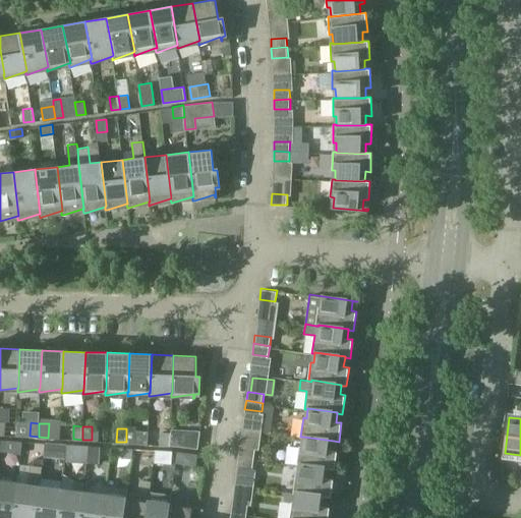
[(135,429),(126,428),(126,442),(135,443),(135,429)]
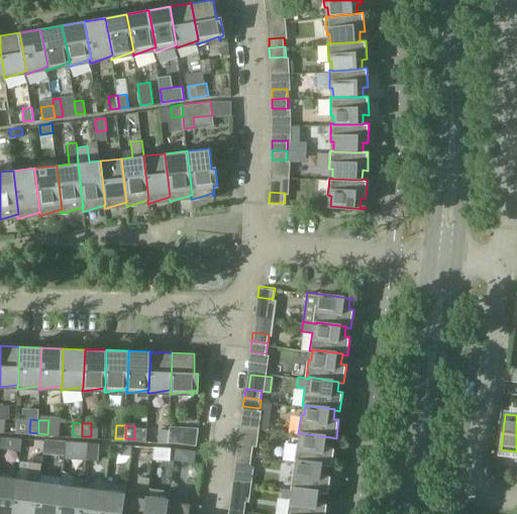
[(169,428),(169,441),(177,442),(197,444),(199,426),(169,425),(169,428)]
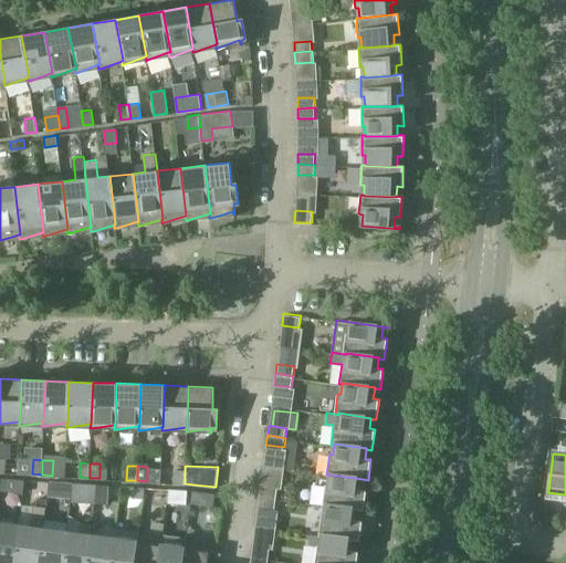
[(174,483),(185,483),(185,469),(175,468),(174,483)]
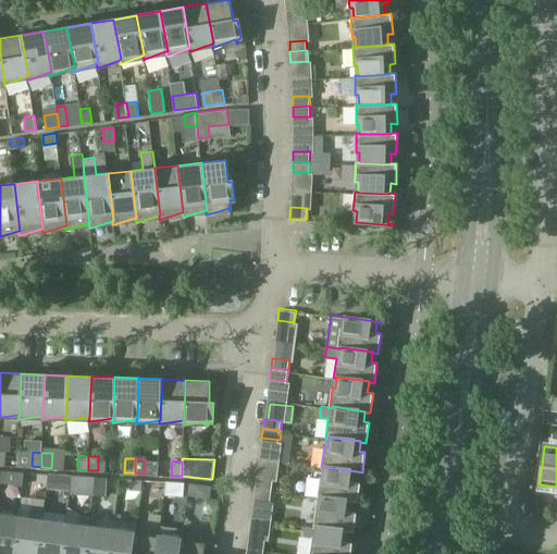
[(317,496),(321,497),(321,496),(353,501),(353,502),(358,502),(361,482),(355,481),(357,471),(324,467),(323,477),(320,477),(317,496)]
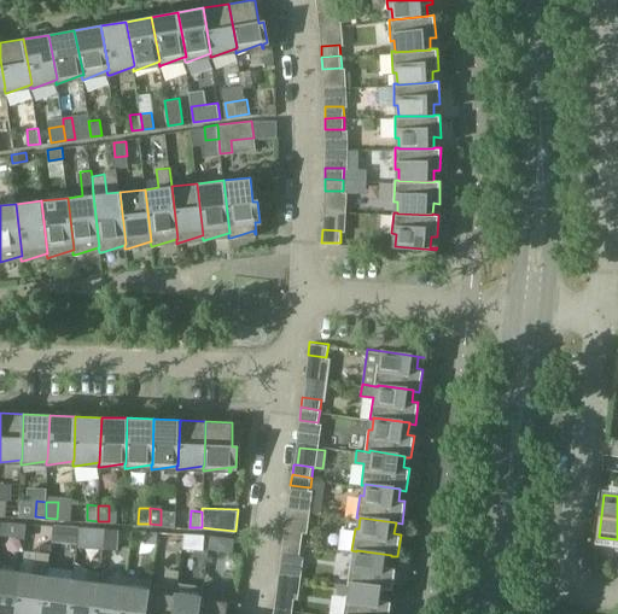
[(0,532),(23,537),(24,531),(25,522),(25,521),(0,519),(0,532)]
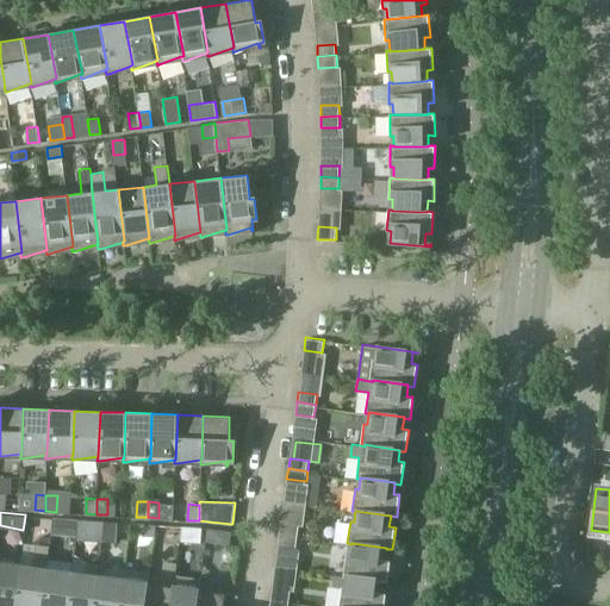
[(51,517),(51,533),(61,535),(76,536),(78,519),(62,518),(51,517)]
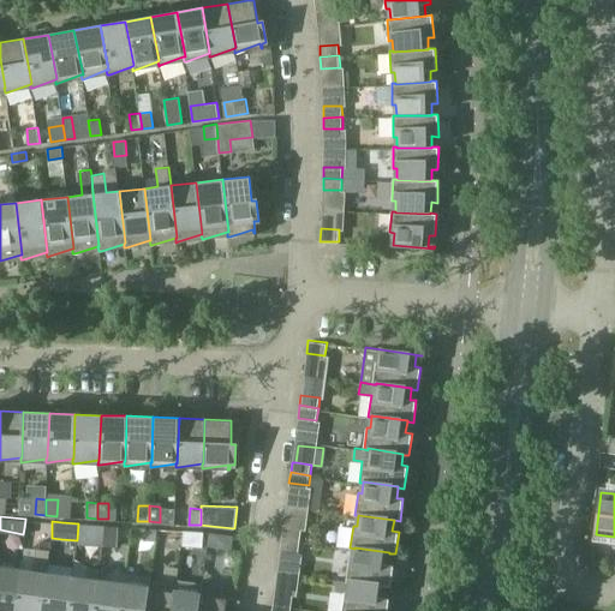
[(103,537),(106,525),(105,525),(85,523),(85,535),(103,537)]
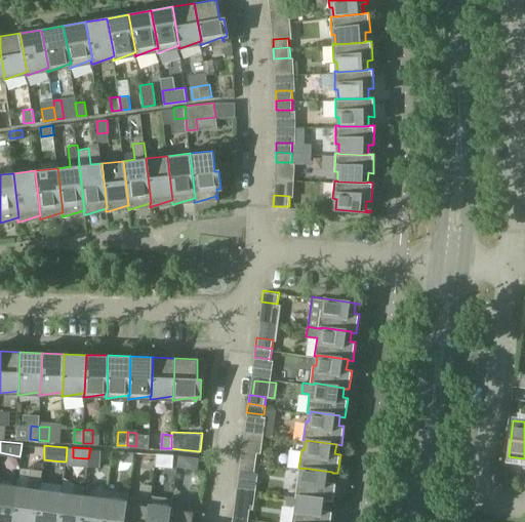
[(88,458),(89,458),(88,466),(99,467),(101,449),(90,448),(88,458)]
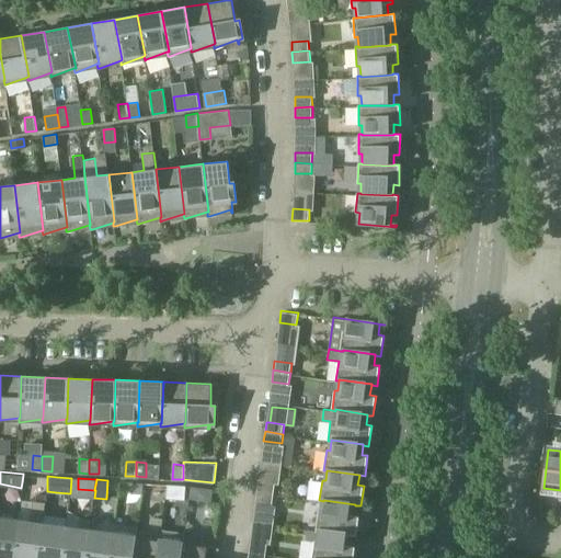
[(259,480),(256,490),(274,492),(275,484),(259,480)]
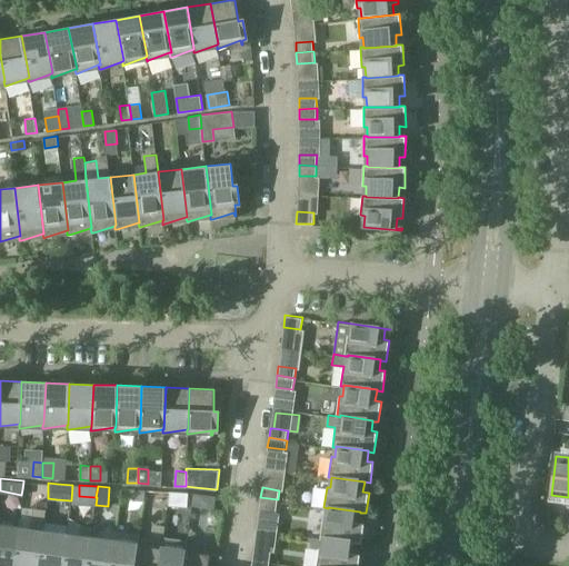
[(131,488),(131,497),(145,498),(145,489),(131,488)]
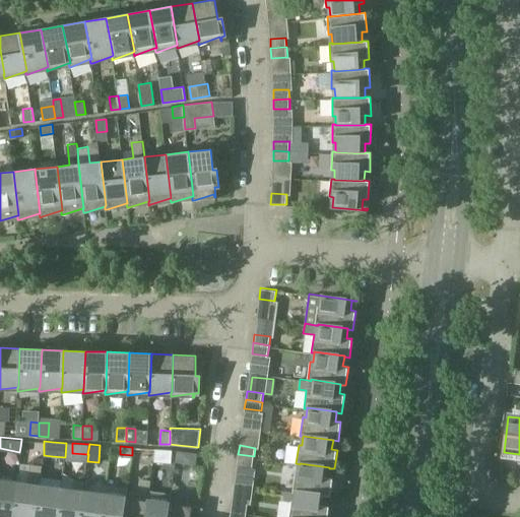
[(154,461),(171,462),(172,449),(154,448),(154,461)]
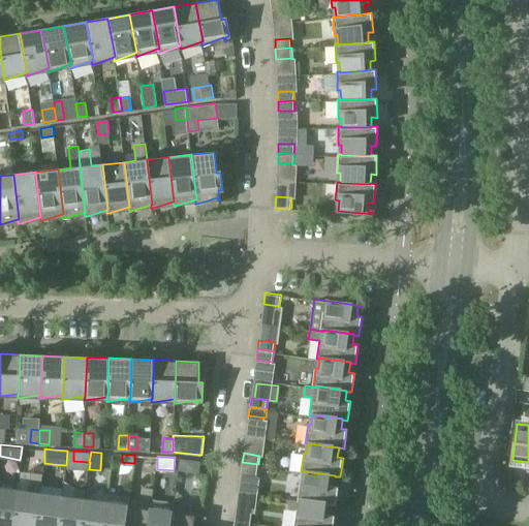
[(180,458),(179,469),(188,471),(190,459),(180,458)]
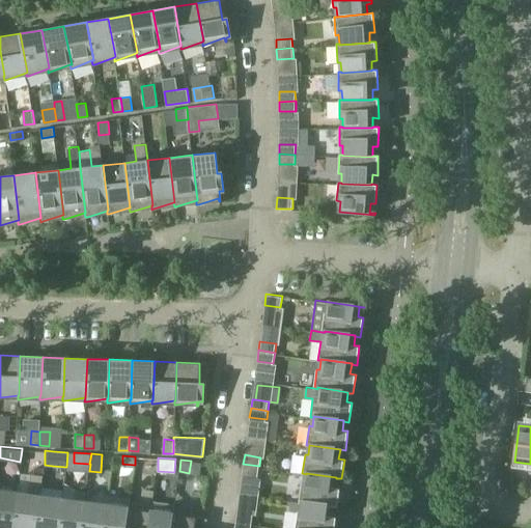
[(258,476),(259,466),(243,464),(242,474),(258,476)]
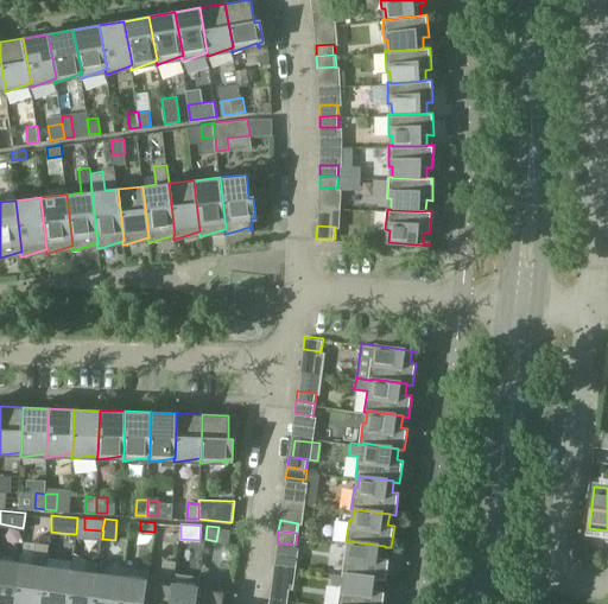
[(40,603),(46,567),(49,542),(36,541),(32,566),(20,564),(14,603),(40,603)]
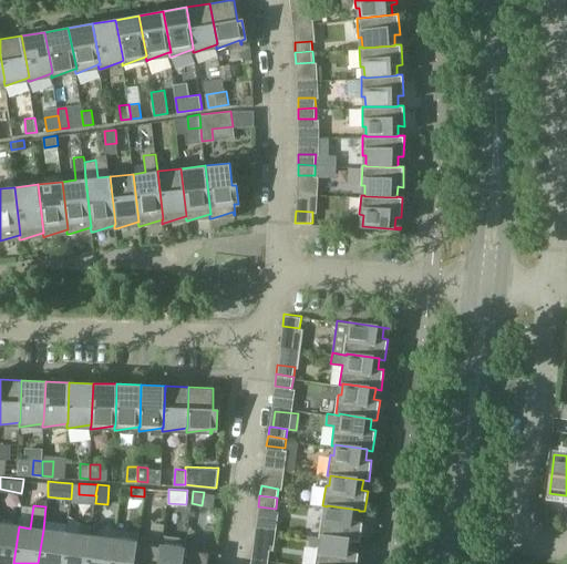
[(354,540),(354,541),(360,542),(363,521),(358,520),(359,511),(359,510),(327,505),(327,506),(325,516),(321,515),(319,534),(322,535),(354,540)]
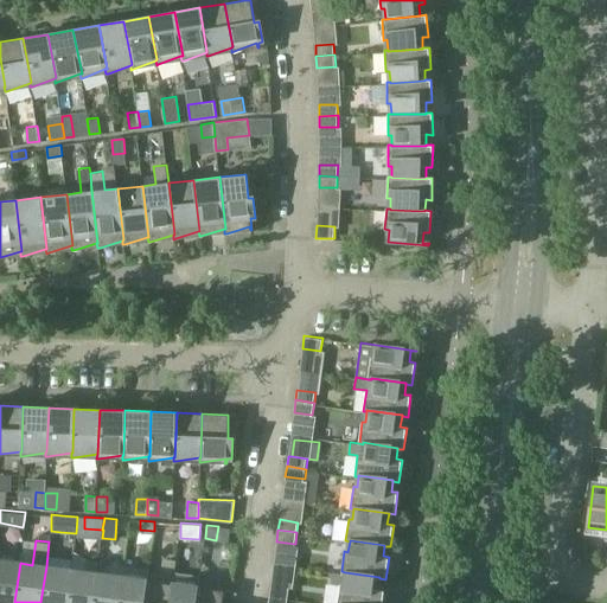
[(0,602),(14,602),(20,563),(21,553),(0,550),(0,602)]
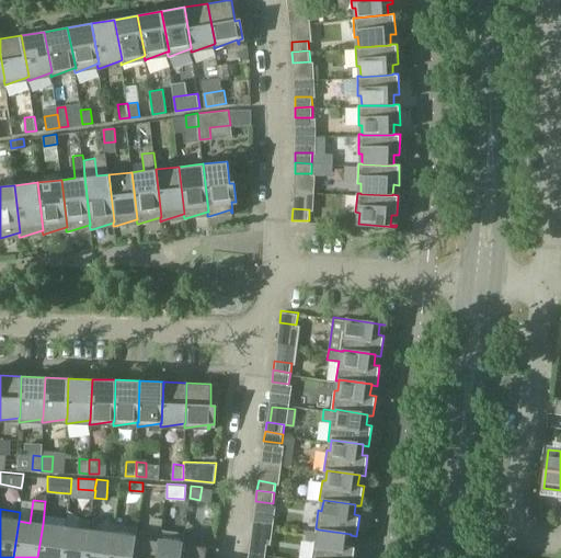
[(147,538),(136,537),(133,557),(157,557),(160,541),(161,528),(162,517),(150,515),(147,538)]
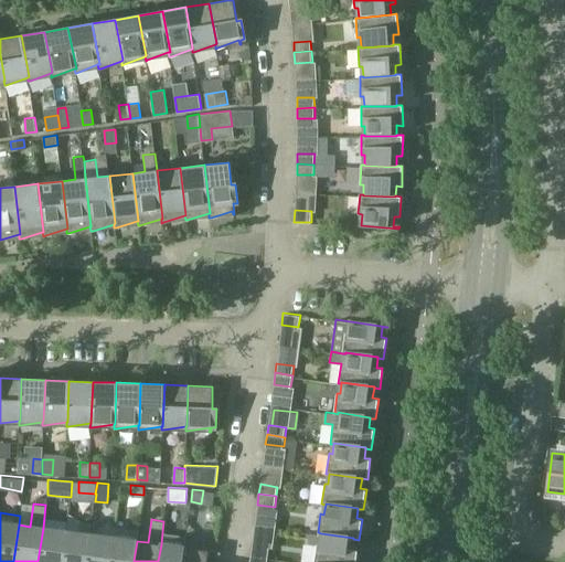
[(86,561),(89,534),(91,522),(78,521),(77,532),(66,531),(62,561),(86,561)]
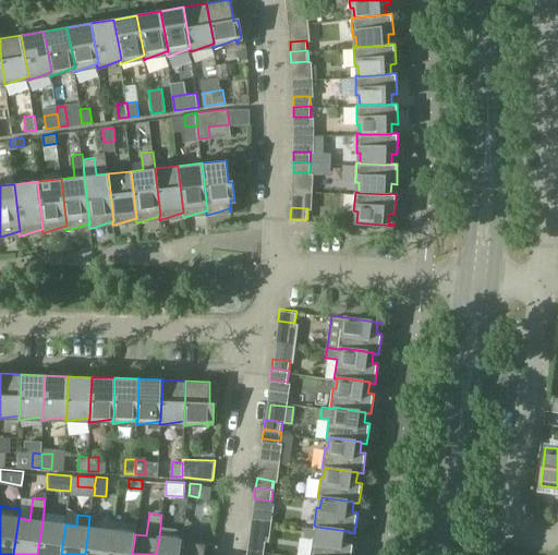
[(132,554),(135,534),(137,523),(113,520),(112,531),(108,554),(132,554)]
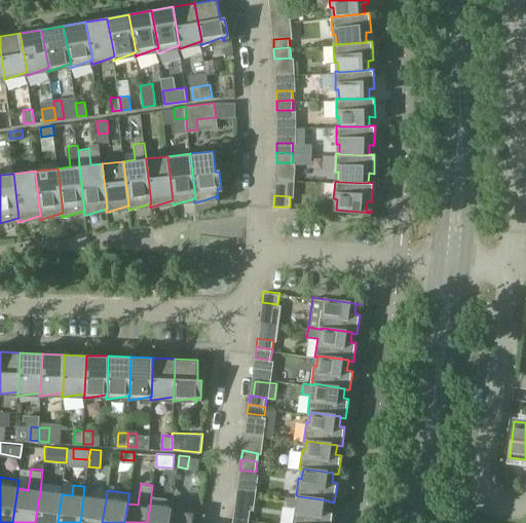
[(58,522),(62,494),(40,491),(35,522),(58,522)]
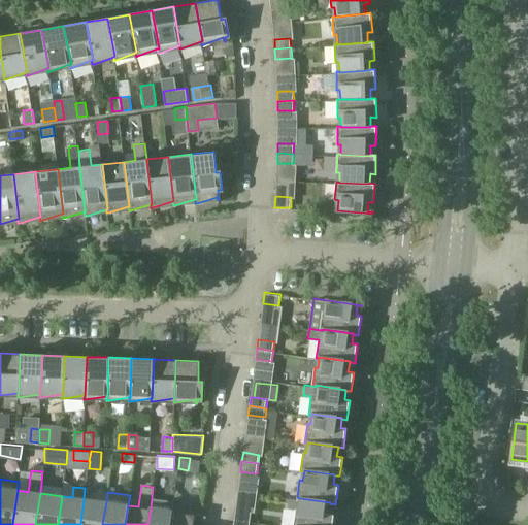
[(293,524),(332,524),(334,514),(329,513),(330,503),(330,502),(300,498),(297,497),(290,496),(289,507),(295,507),(293,524)]
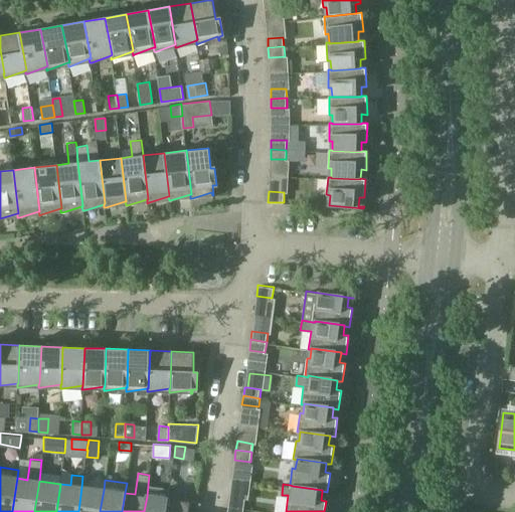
[(166,511),(168,498),(169,488),(148,485),(147,496),(144,511),(166,511)]
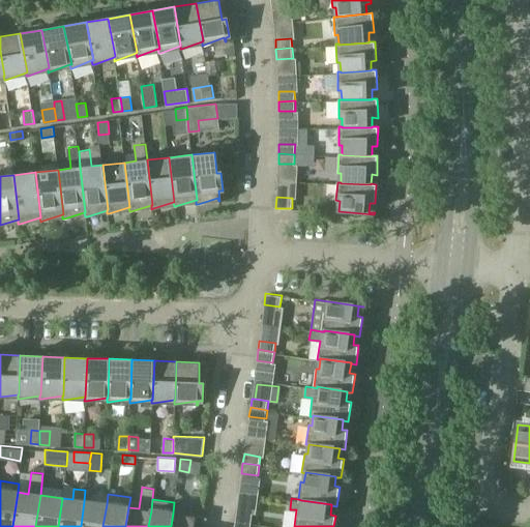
[(102,526),(107,504),(84,501),(81,526),(102,526)]
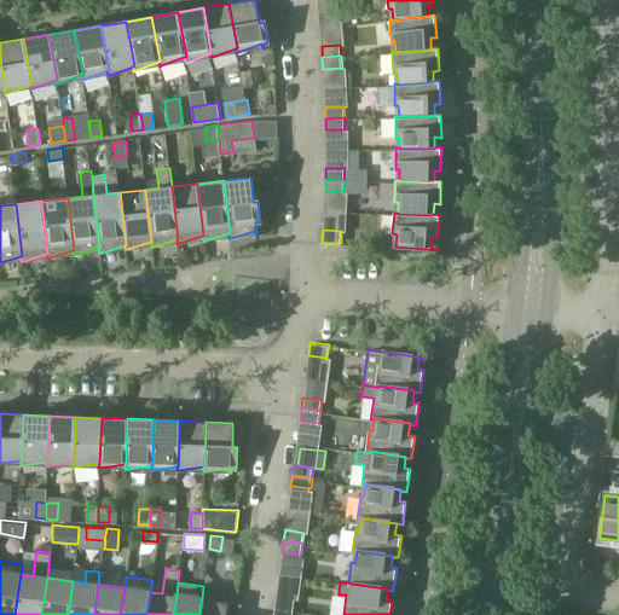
[(276,596),(275,607),(294,609),(295,598),(276,596)]
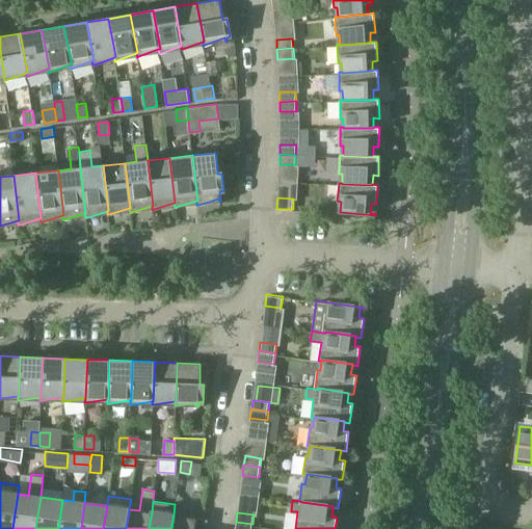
[(194,528),(196,518),(174,514),(171,528),(194,528)]
